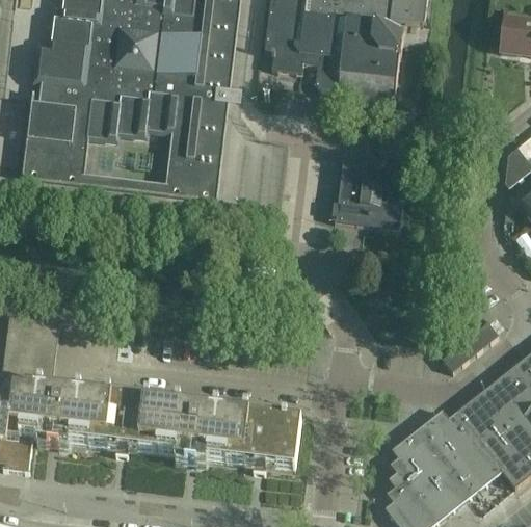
[(61,0),(59,17),(51,16),(49,47),(36,47),(35,55),(32,83),(40,84),(37,105),(31,104),(23,168),(83,176),(87,139),(115,142),(116,136),(144,139),(145,132),(171,135),(165,185),(216,191),(228,104),(222,103),(223,90),(229,91),(239,0),(61,0)]
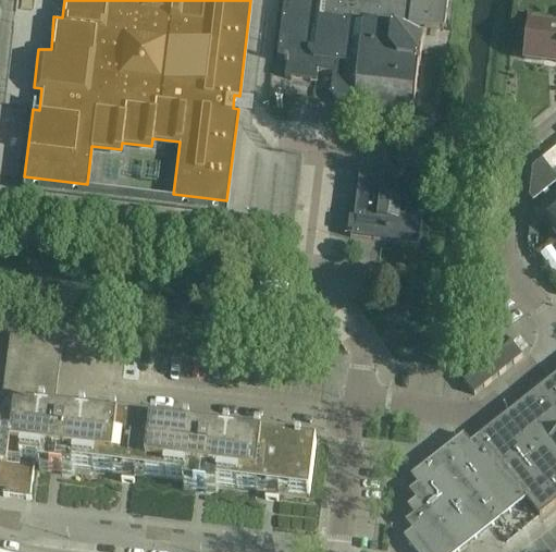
[(443,25),(445,0),(281,0),(274,57),(285,58),(284,68),(283,68),(283,74),(314,77),(316,72),(316,68),(331,70),(329,90),(337,101),(410,111),(421,26),(406,24),(406,21),(429,23),(443,25)]
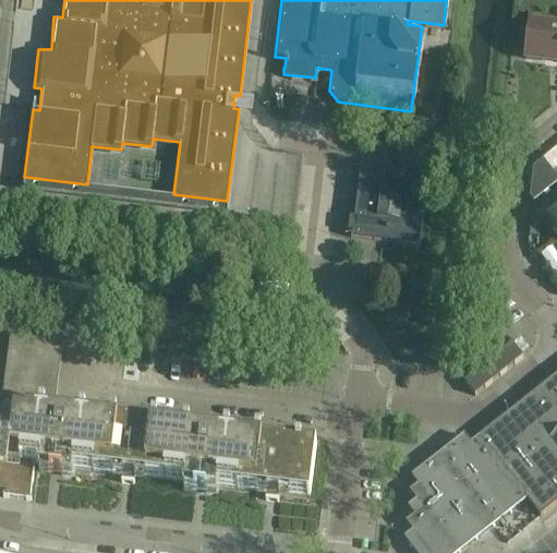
[(556,17),(531,15),(531,9),(529,9),(523,55),(556,59),(556,17)]
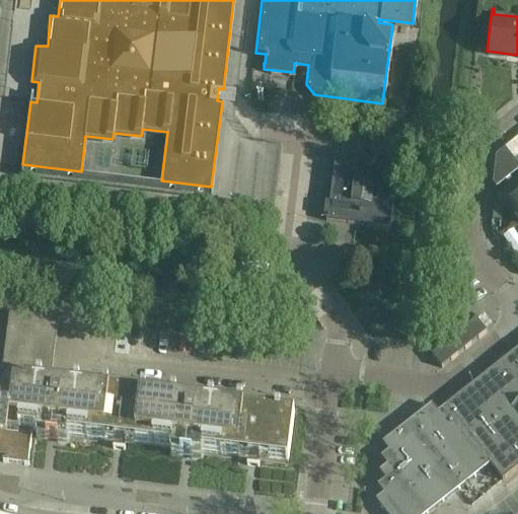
[(375,160),(378,130),(358,128),(355,157),(334,155),(328,197),(325,217),(388,225),(395,162),(375,160)]
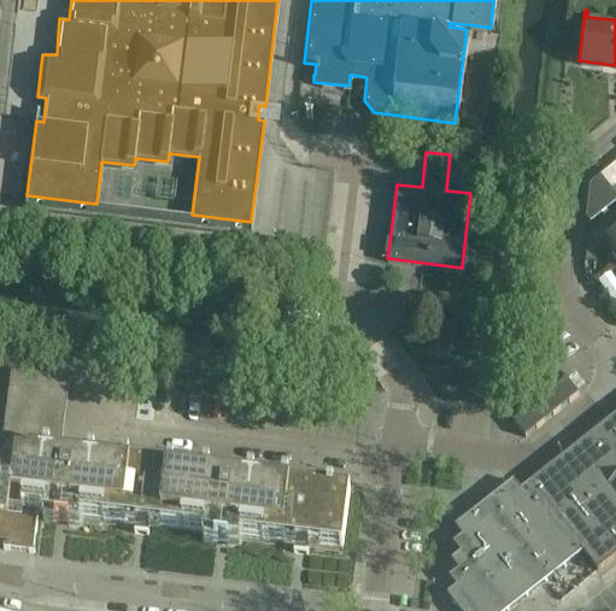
[(609,183),(615,177),(615,157),(599,171),(609,183)]
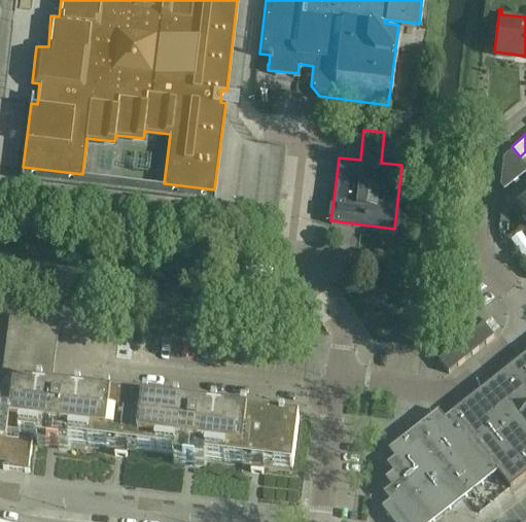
[(525,166),(525,165),(520,157),(512,146),(502,153),(499,181),(502,186),(525,166)]
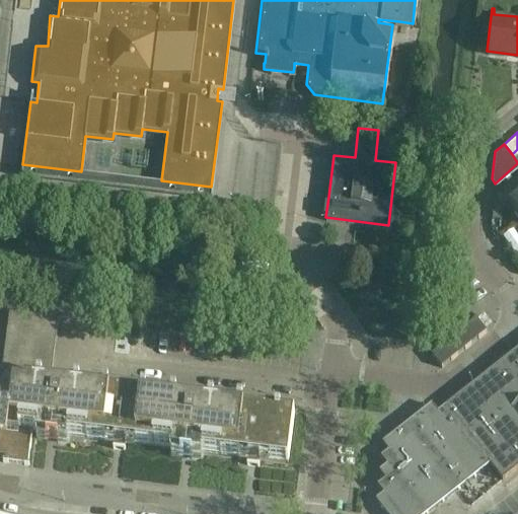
[(517,212),(517,192),(508,200),(517,212)]
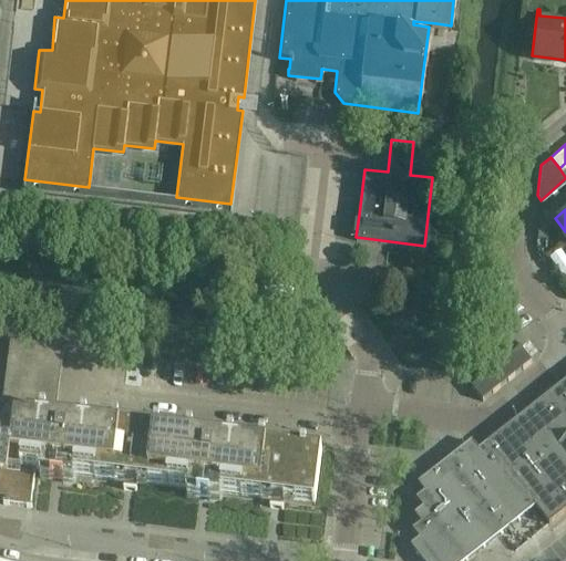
[(319,449),(192,434),(53,417),(62,342),(9,335),(0,406),(0,494),(4,495),(4,499),(1,499),(1,500),(29,505),(33,467),(314,500),(319,449)]
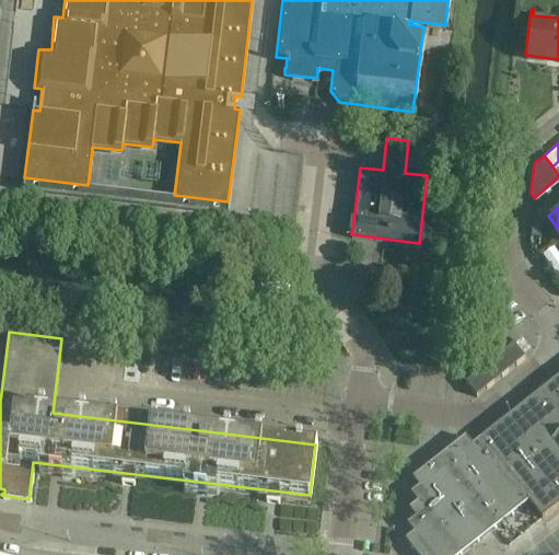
[(485,355),(500,373),(523,355),(512,342),(504,348),(500,343),(485,355)]
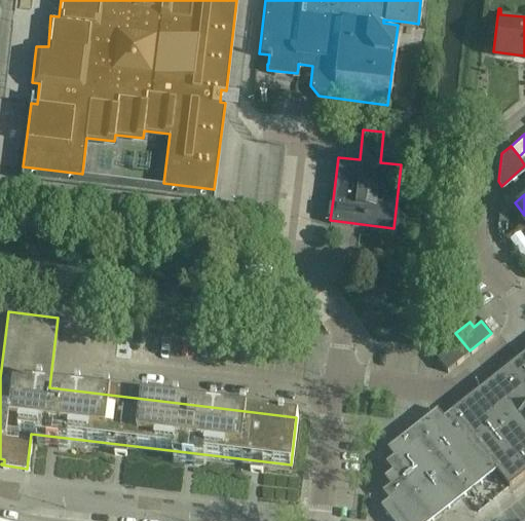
[(446,369),(470,350),(455,333),(441,344),(445,349),(436,356),(446,369)]
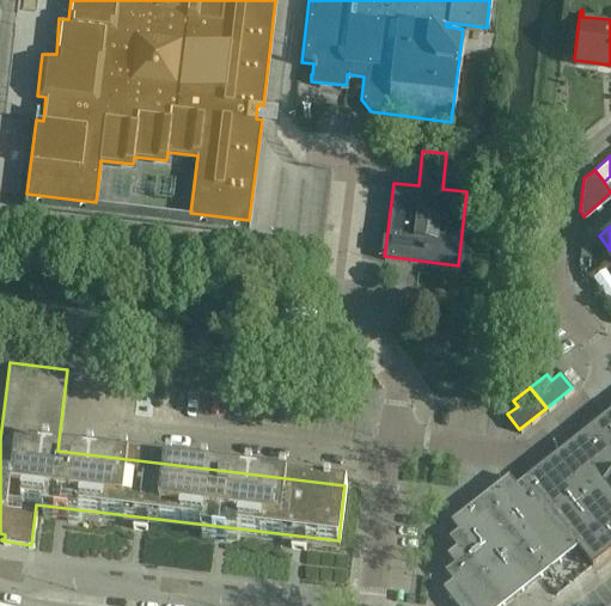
[(610,418),(605,410),(604,410),(573,435),(580,445),(610,483),(610,418)]
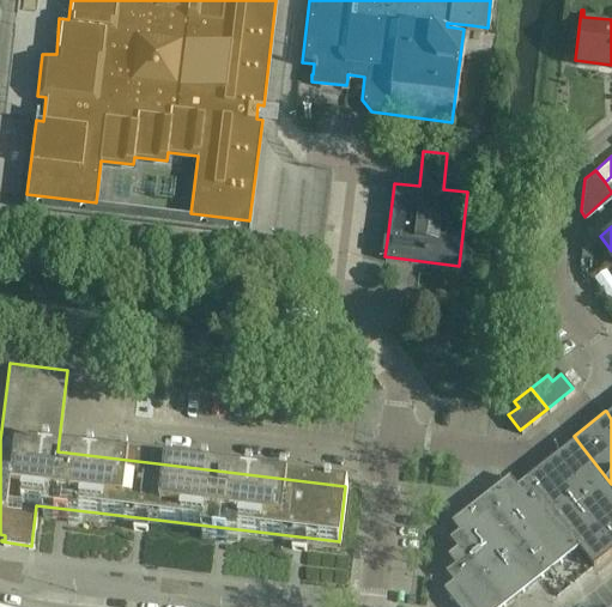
[(611,484),(581,445),(574,436),(543,461),(611,547),(611,546),(611,484)]
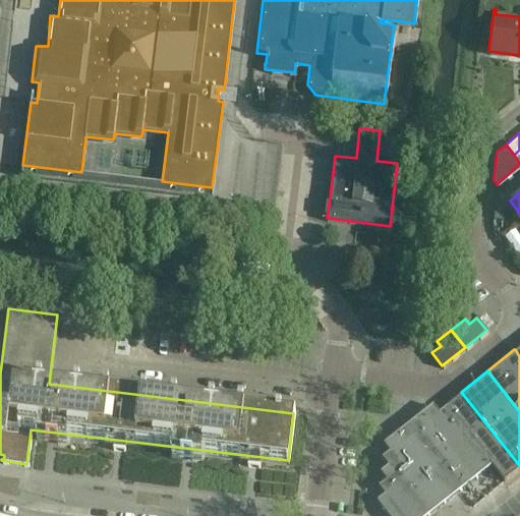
[(489,462),(503,478),(519,465),(461,392),(444,405),(438,397),(422,409),(423,409),(474,474),(489,462)]
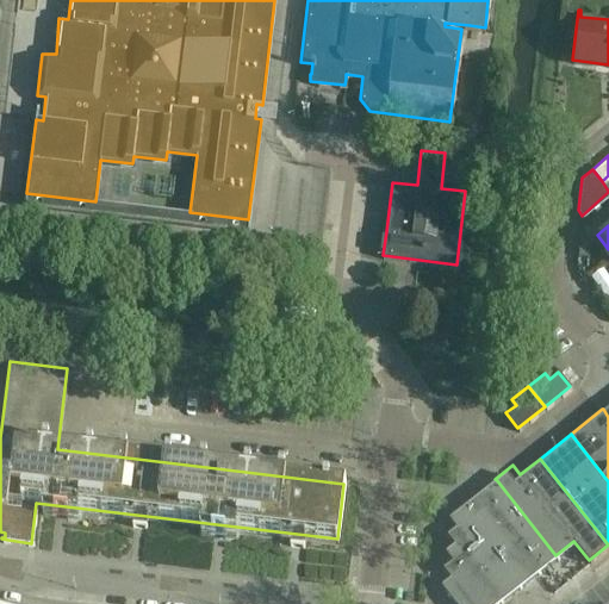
[(496,479),(495,479),(458,509),(517,585),(555,555),(496,479)]
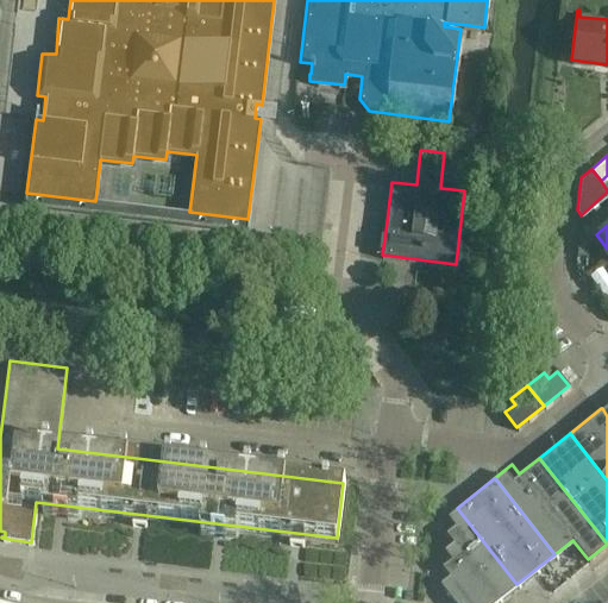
[(457,508),(447,515),(455,525),(445,532),(452,541),(443,548),(451,558),(442,565),(449,575),(440,582),(456,602),(493,602),(516,584),(457,508)]
